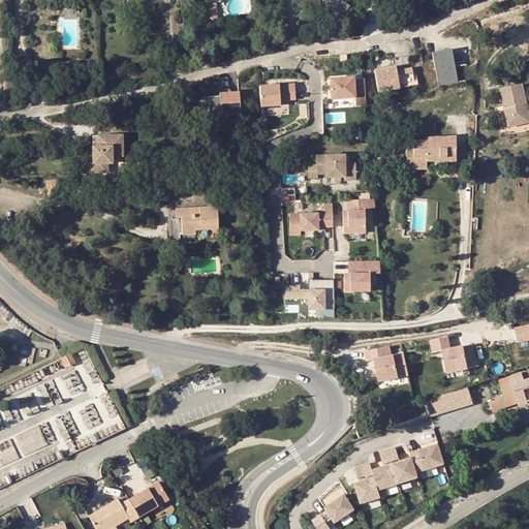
[(216,2),(208,3),(210,20),(219,18),(216,2)]
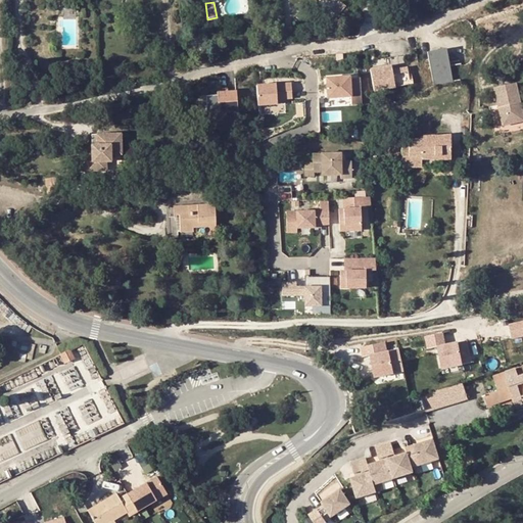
[(346,5),(338,15),(346,14),(350,9),(346,5)]
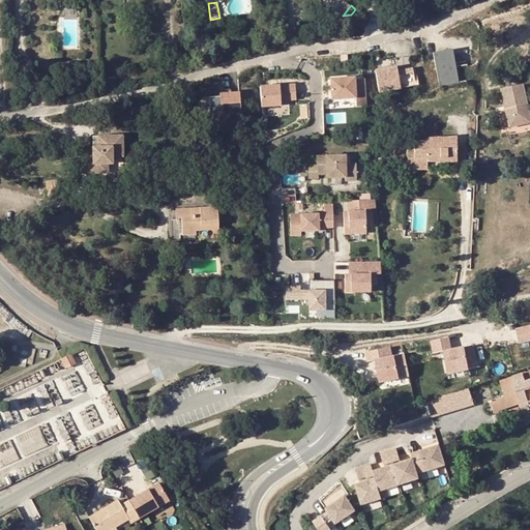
[(452,49),(433,53),(440,88),(459,84),(452,49)]
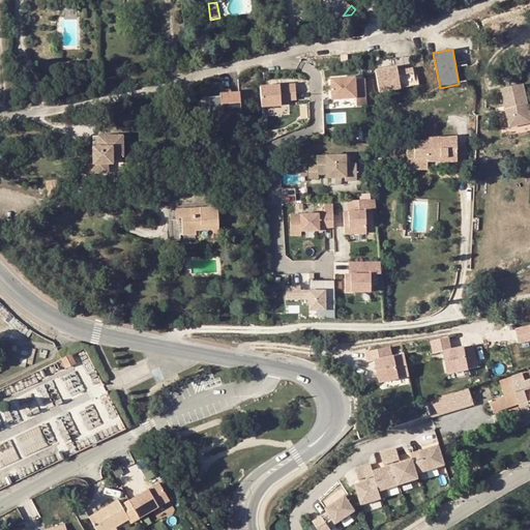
[(395,67),(375,71),(378,92),(415,86),(412,69),(396,72),(395,67)]
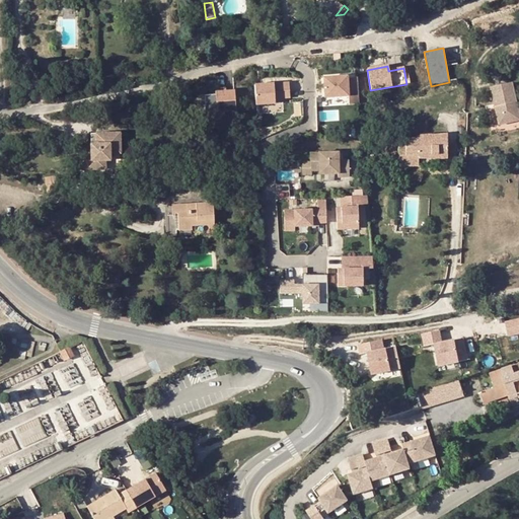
[(349,103),(359,102),(357,76),(347,77),(347,75),(323,76),(324,96),(348,95),(349,103)]
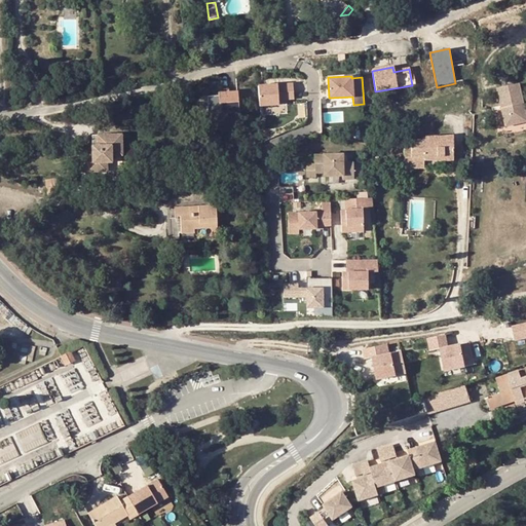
[(293,83),(258,85),(259,106),(278,105),(278,100),(294,99),(293,83)]
